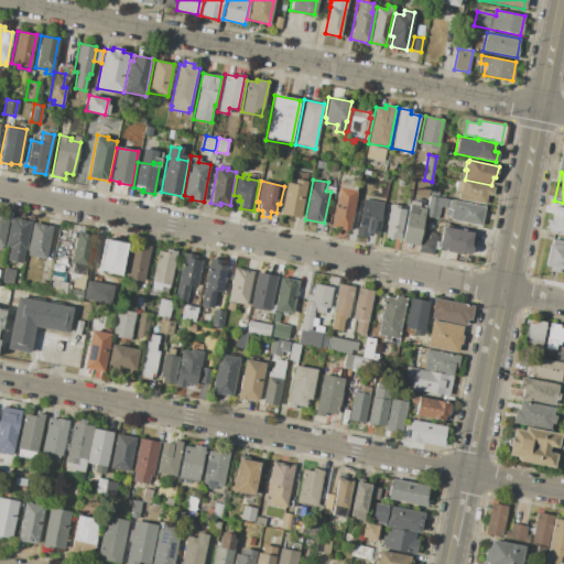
[(311,183),(303,219),(280,215),(288,183),(301,185),(302,181),(311,183)]
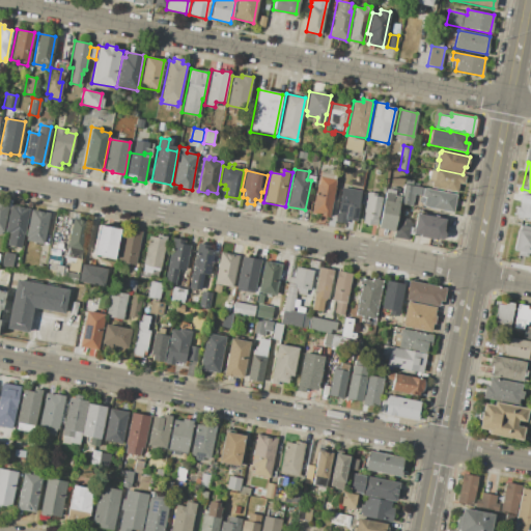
[(439,170),(465,176),(464,185),(458,184),(456,193),(430,187),(431,183),(428,182),(430,170),(439,171),(439,170)]
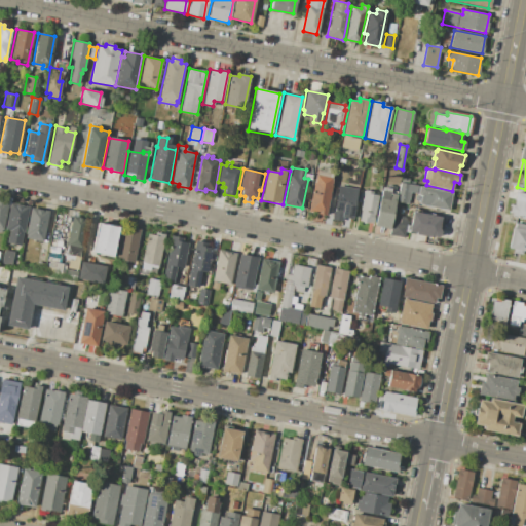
[(308,211),(316,174),(317,171),(333,174),(332,178),(333,178),(325,215),(308,211)]
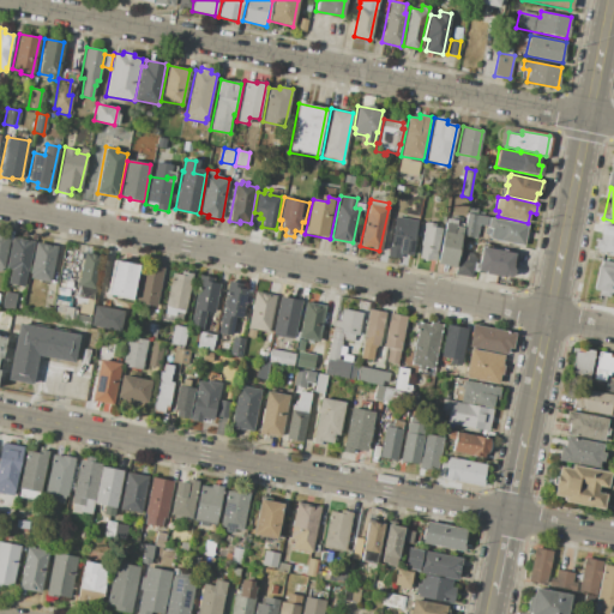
[(468,212),(488,217),(486,227),(479,226),(476,239),(463,235),(468,212)]
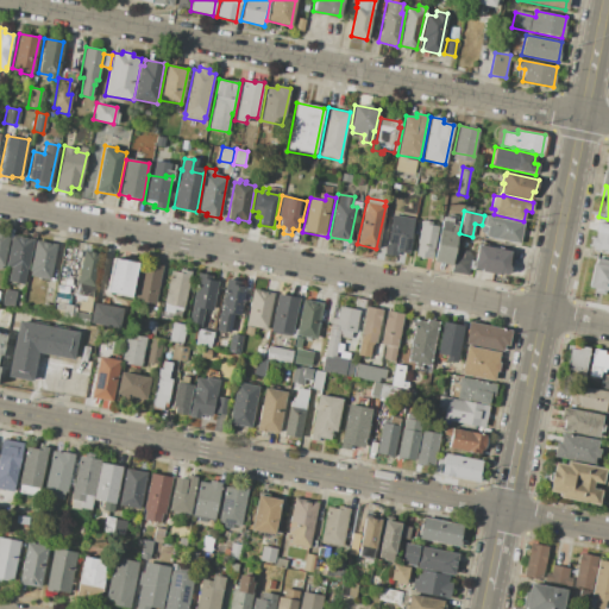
[(391,214),(414,219),(407,253),(396,252),(395,257),(384,255),(391,214)]
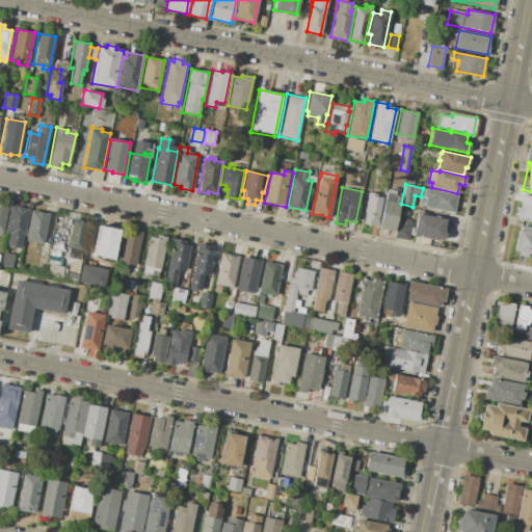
[(425,188),(457,195),(454,212),(450,211),(449,213),(427,208),(428,207),(423,206),(425,197),(423,197),(425,188)]
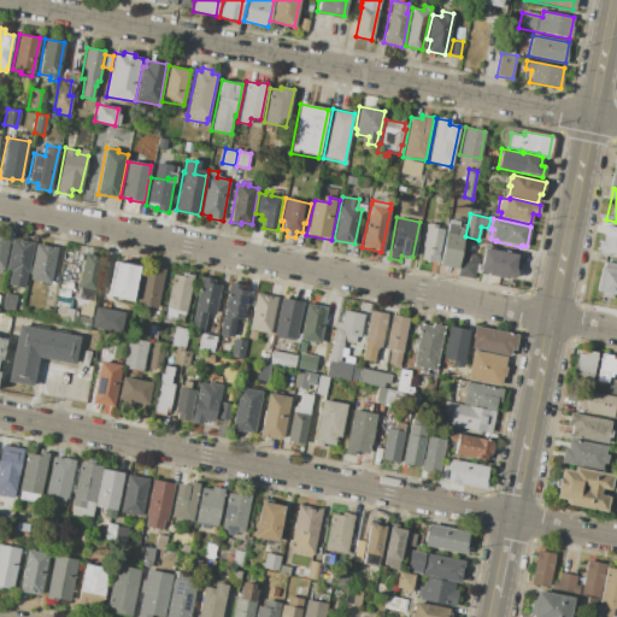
[(439,264),(448,219),(458,221),(457,227),(465,229),(457,269),(439,264)]
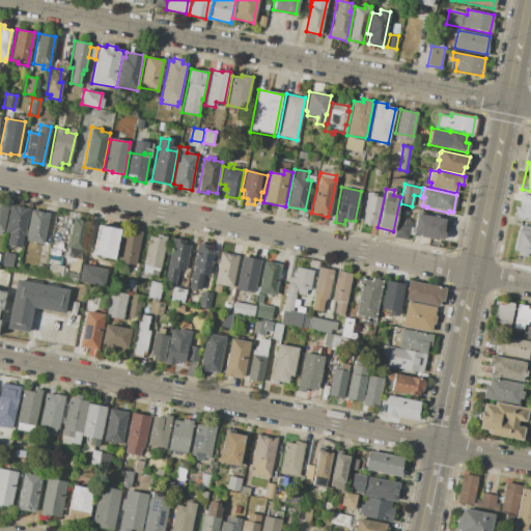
[(368,192),(376,193),(376,196),(382,197),(376,226),(362,223),(368,192)]
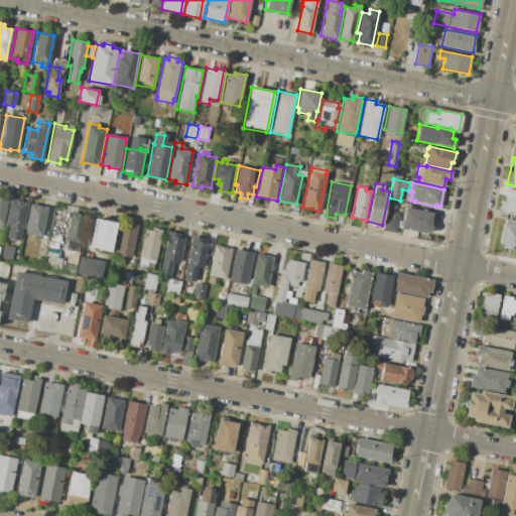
[(0,196),(9,199),(3,226),(1,225),(0,227),(0,196)]
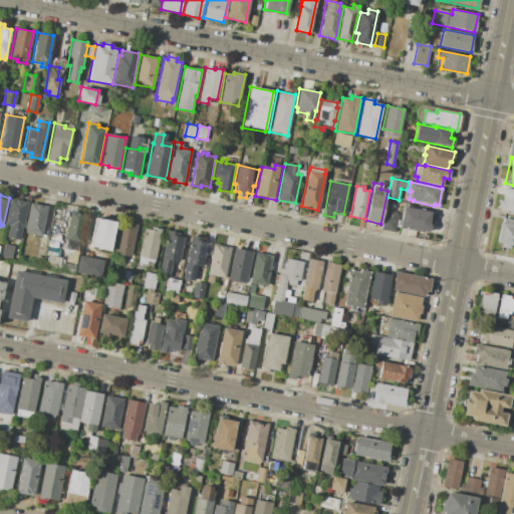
[(513,214),(500,211),(500,209),(497,208),(499,200),(502,200),(503,196),(513,197),(513,214)]
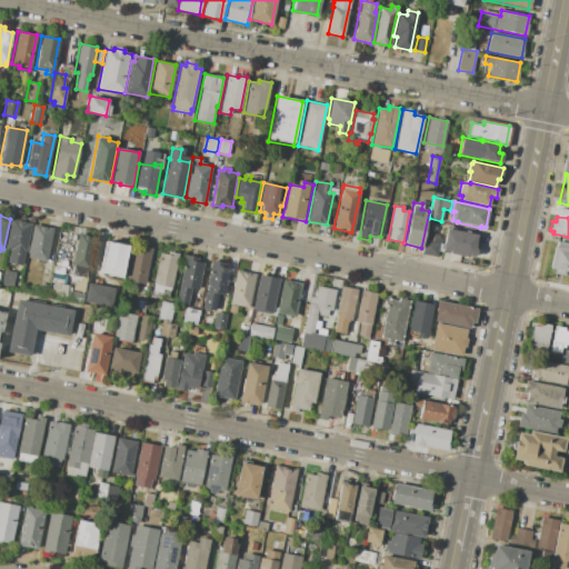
[(11,219),(31,223),(26,251),(22,266),(7,262),(10,249),(6,249),(11,219)]
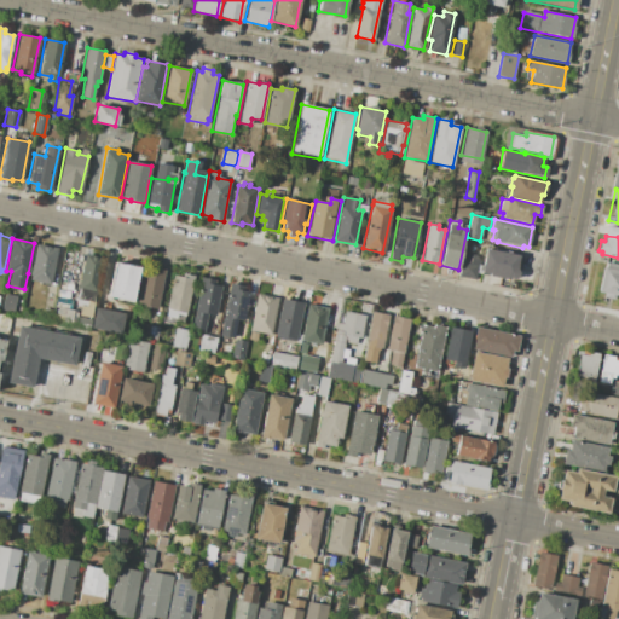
[(36,243),(57,248),(56,258),(57,258),(51,285),(30,282),(32,276),(30,276),(36,243)]
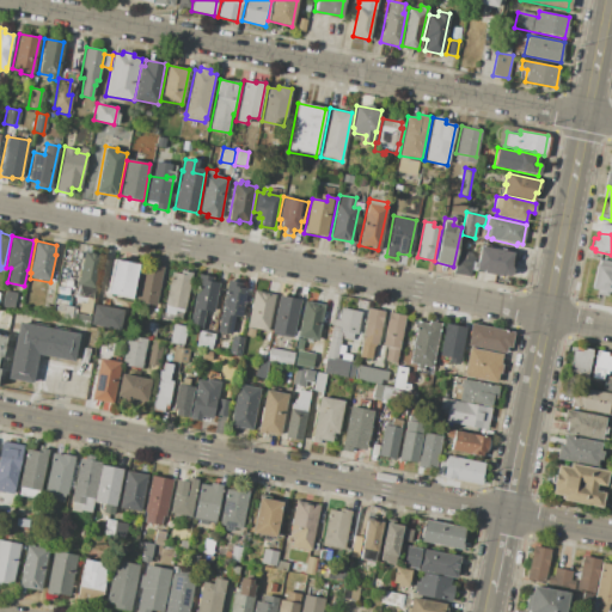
[(479,245),(515,254),(512,275),(510,274),(509,276),(506,275),(506,277),(483,273),(483,271),(475,269),(479,245)]
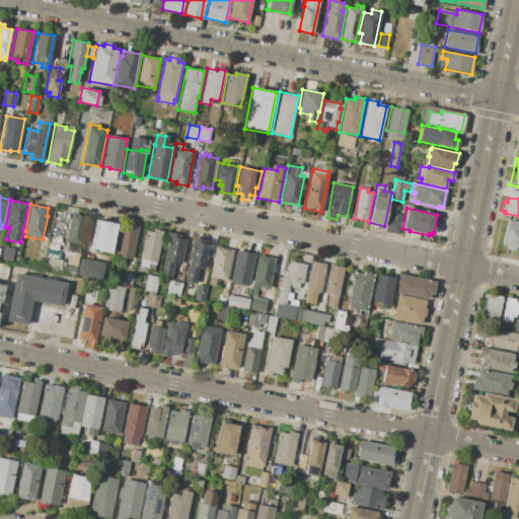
[(71,213),(86,216),(79,253),(73,251),(65,250),(67,242),(66,241),(71,213)]
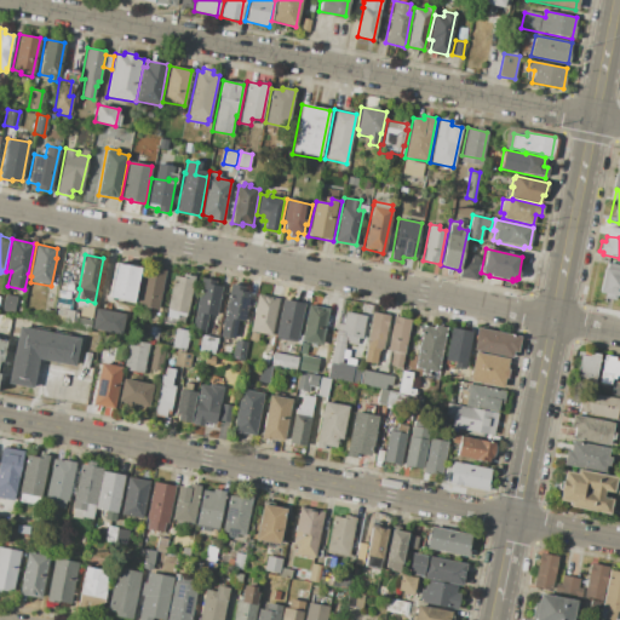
[(459,276),(463,258),(481,262),(476,280),(459,276)]
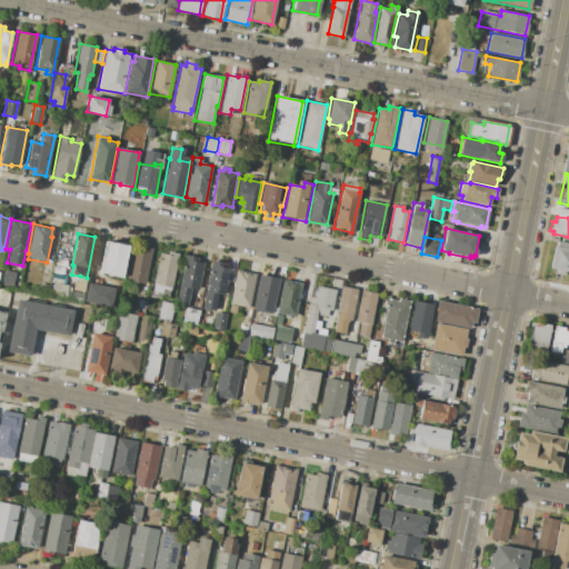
[(106,241),(128,246),(121,277),(99,272),(106,241)]
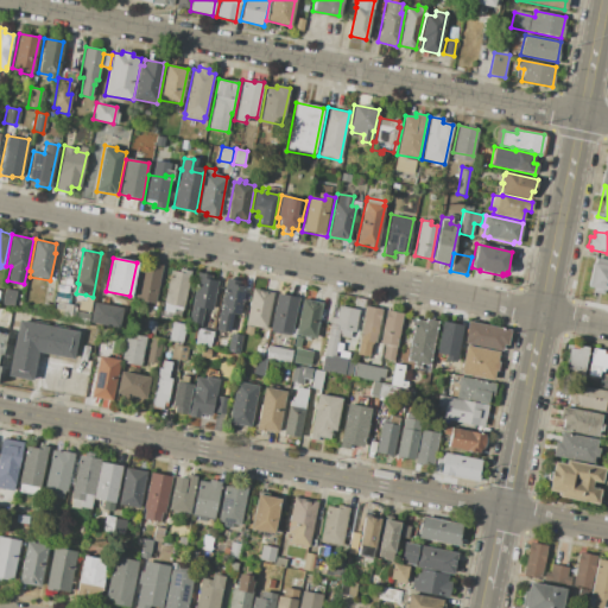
[(595,258),(607,259),(607,291),(584,286),(586,282),(588,282),(591,263),(594,263),(595,258)]
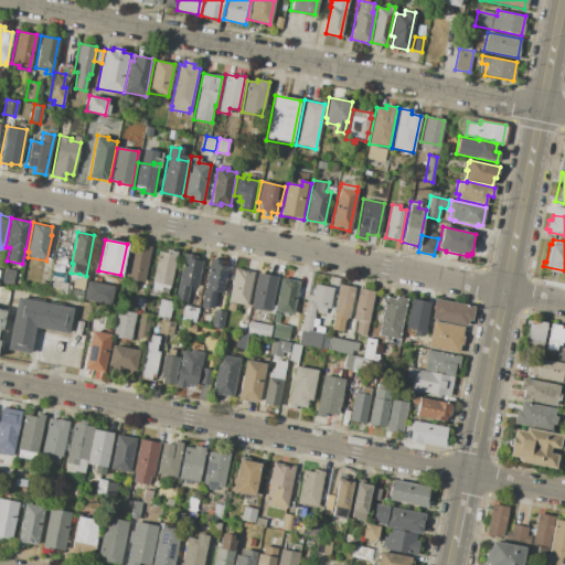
[(125,278),(131,246),(145,249),(146,246),(151,247),(145,281),(125,278)]
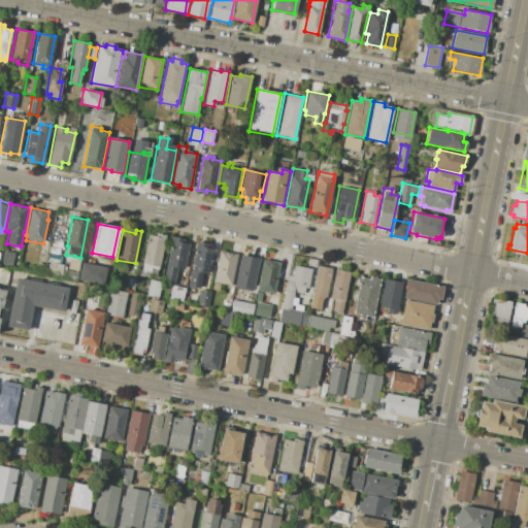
[(160,266),(142,263),(149,231),(166,234),(160,266)]
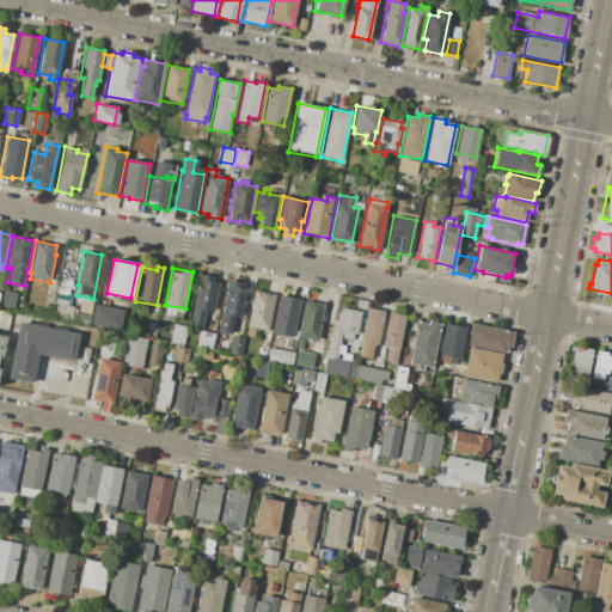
[(201,274),(213,276),(212,281),(219,282),(213,311),(206,310),(202,329),(190,326),(201,274)]
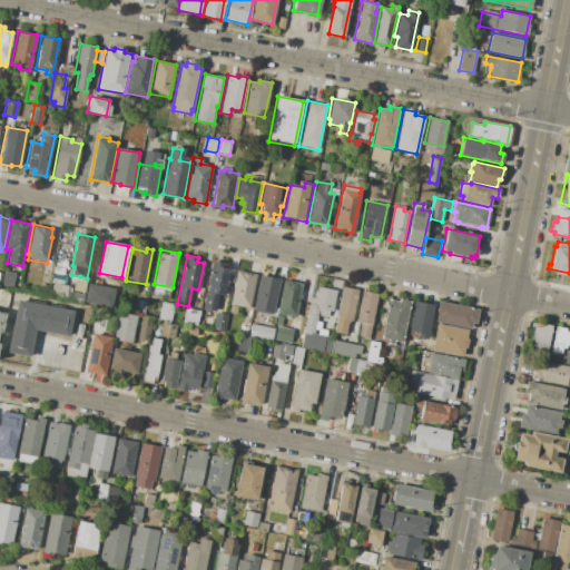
[(57,258),(67,261),(66,268),(55,266),(57,258)]
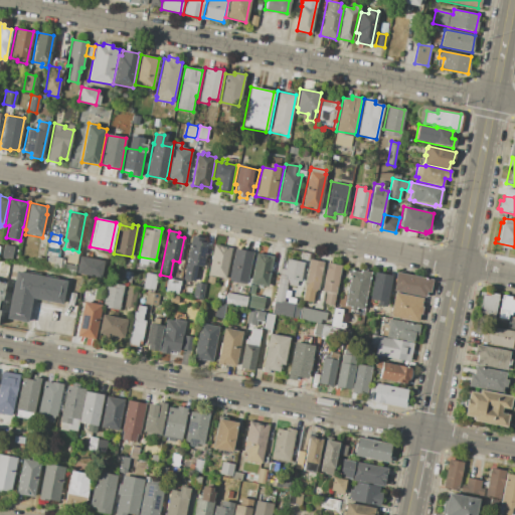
[(191,235),(203,237),(202,241),(208,242),(203,267),(198,266),(195,281),(183,279),(191,235)]
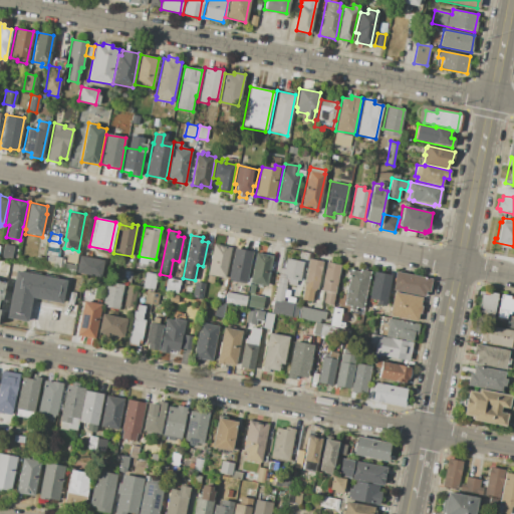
[(4,243),(14,246),(12,260),(1,258),(4,243)]
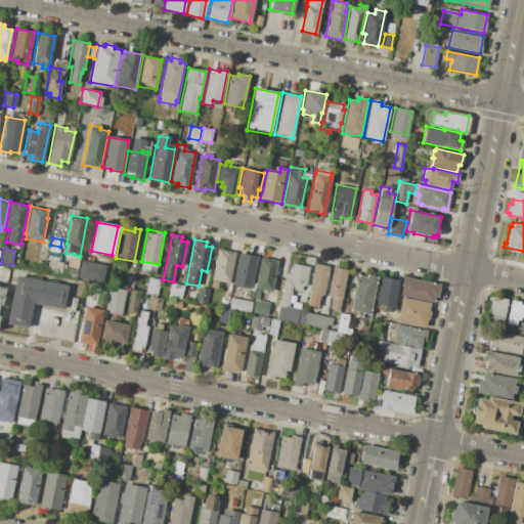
[(218,249),(235,252),(229,284),(218,281),(217,288),(210,287),(218,249)]
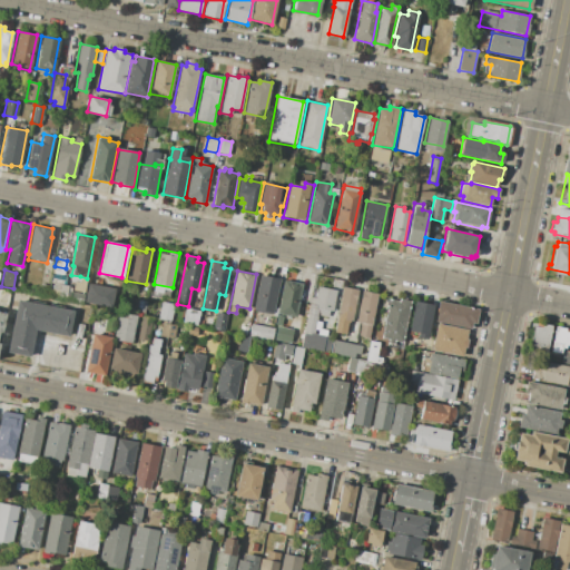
[(52,274),(66,276),(65,285),(50,282),(52,274)]
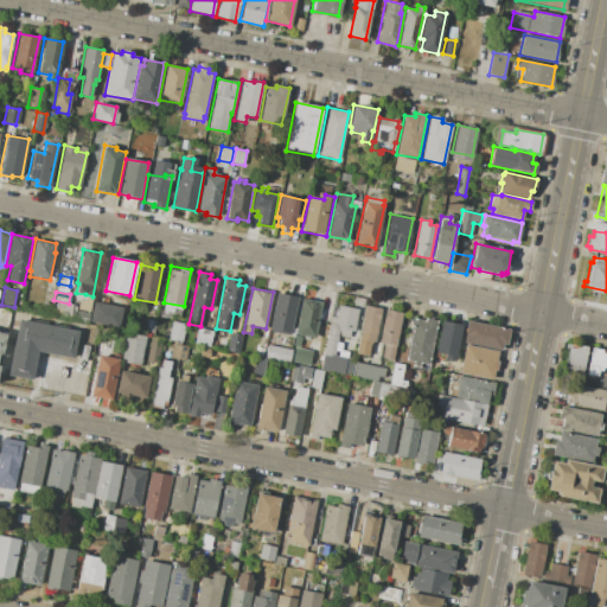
[(276,293),(298,296),(291,333),(269,328),(276,293)]
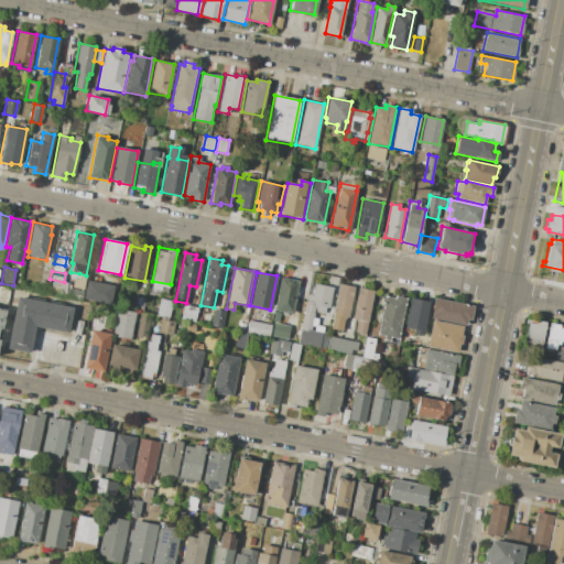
[(85,275),(83,289),(72,288),(74,278),(78,279),(79,273),(85,275)]
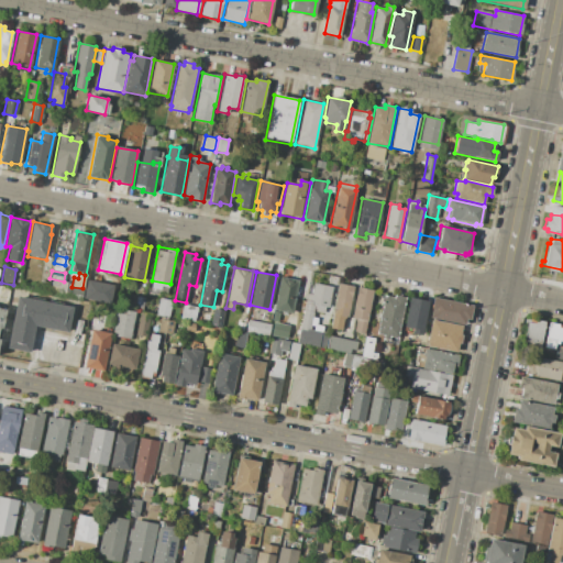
[(280,276),(299,280),(293,313),(274,309),(280,276)]
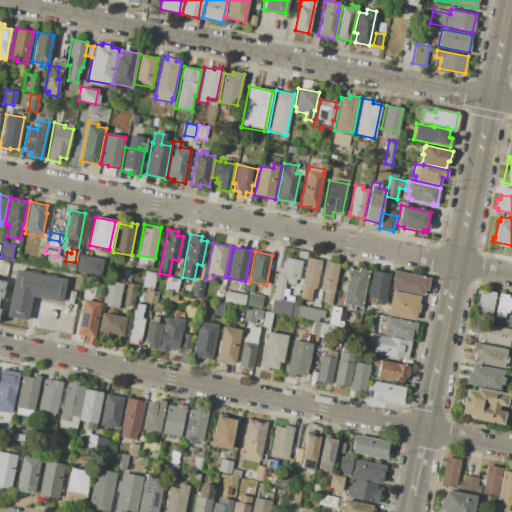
[(48,254),(61,256),(58,269),(45,266),(48,254)]
